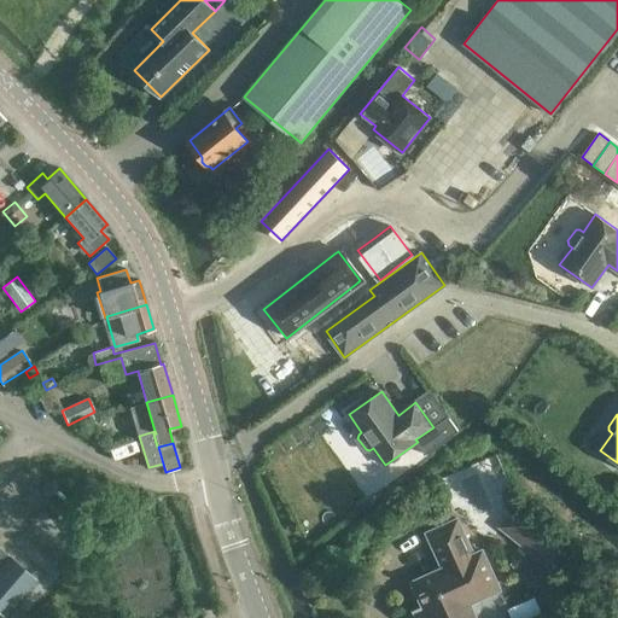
[(577,551),(536,518),(519,505),(501,528),(559,573),(577,551)]
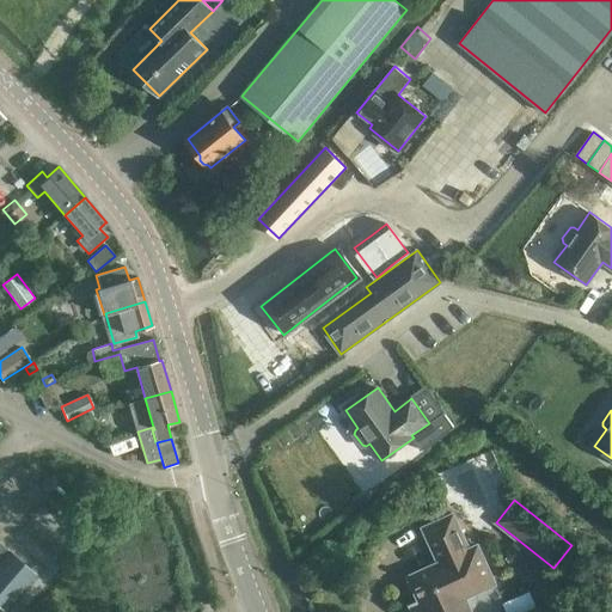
[(478,592),(496,585),(478,545),(470,549),(454,514),(423,527),(439,562),(409,576),(421,605),(415,607),(417,611),(471,611),(471,610),(472,609),(475,607),(477,604),(478,603),(478,600),(479,598),(479,595),(479,594),(478,592)]
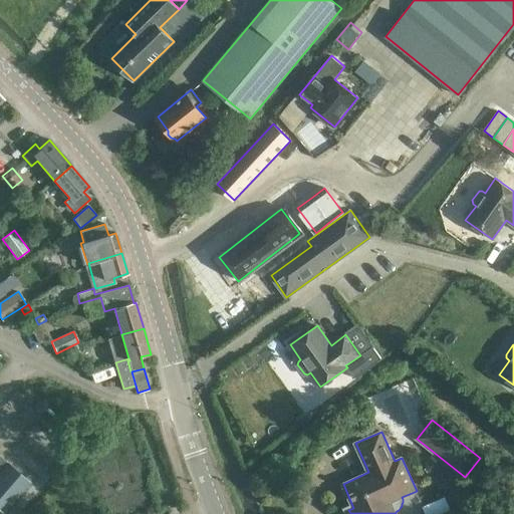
[(0,510),(2,512),(29,482),(0,456),(0,510)]
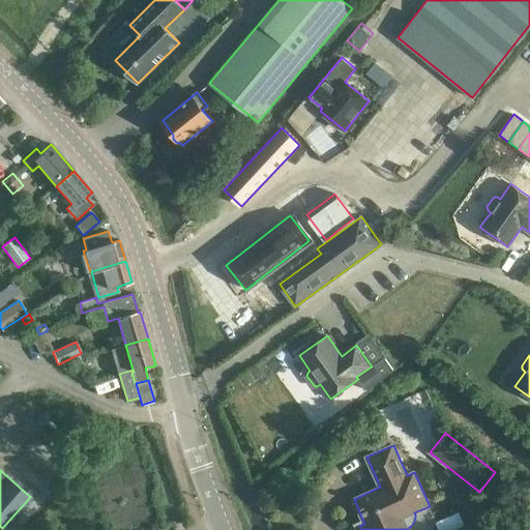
[(442,529),(445,529),(466,522),(461,510),(438,520),(442,529)]
